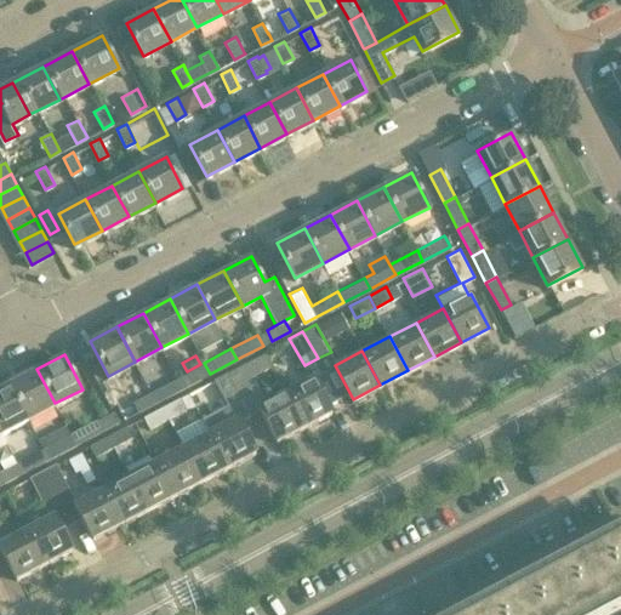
[(210,374),(204,363),(200,364),(187,371),(177,376),(183,387),(210,374)]
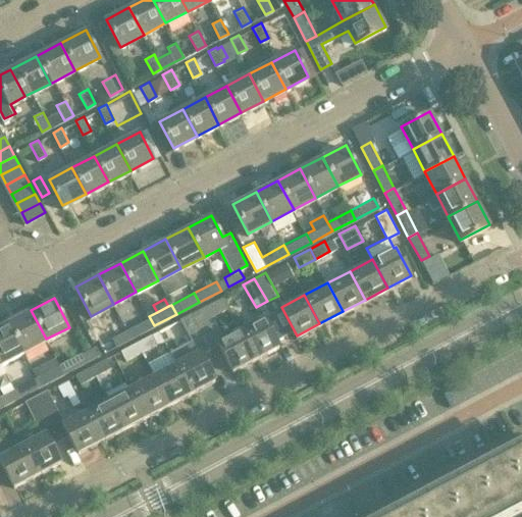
[(203,334),(214,329),(202,306),(191,312),(203,334)]
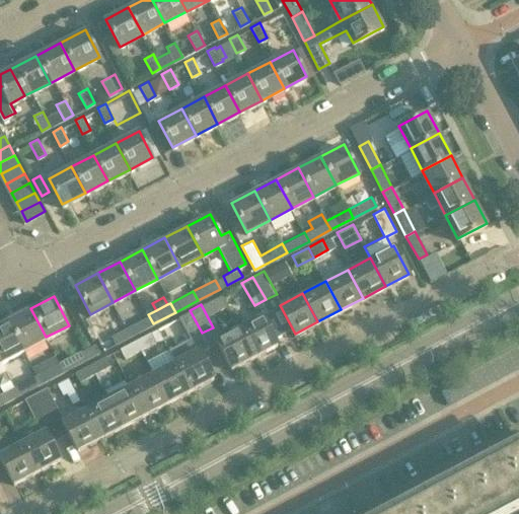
[(46,337),(30,308),(8,320),(23,349),(46,337)]
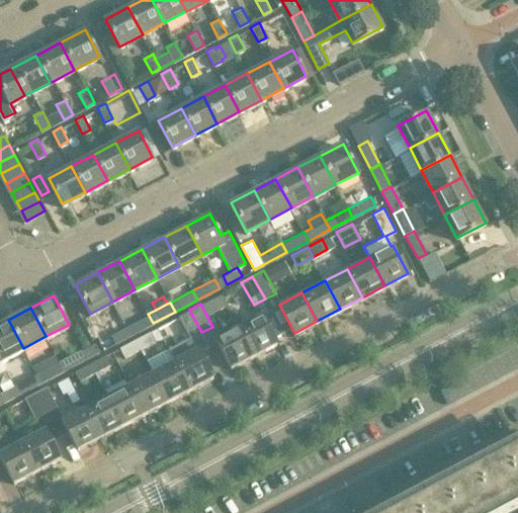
[(190,338),(201,332),(189,310),(178,316),(190,338)]
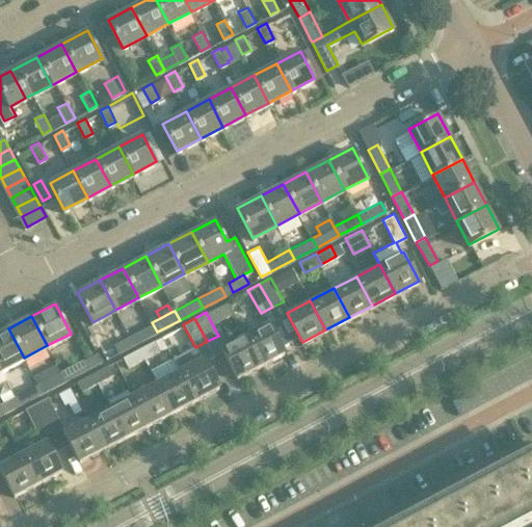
[(152,322),(129,335),(134,344),(157,332),(152,322)]
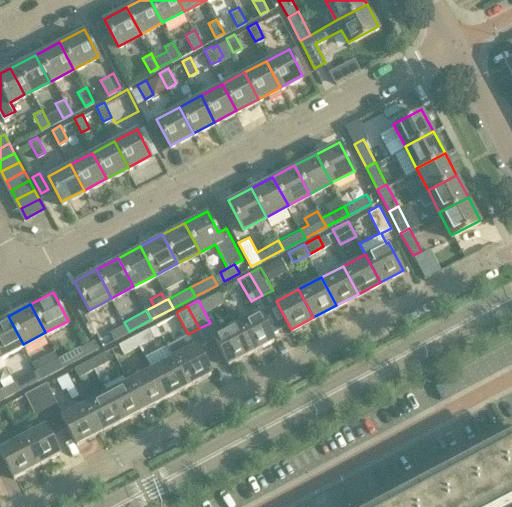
[(258,310),(235,322),(250,350),(273,338),(258,310)]
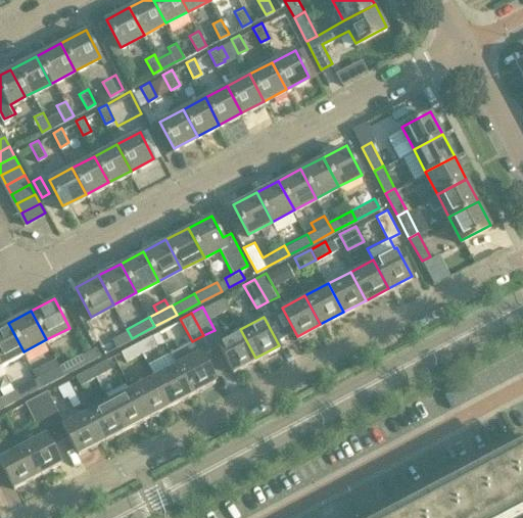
[(24,351),(8,323),(0,326),(0,360),(1,363),(24,351)]
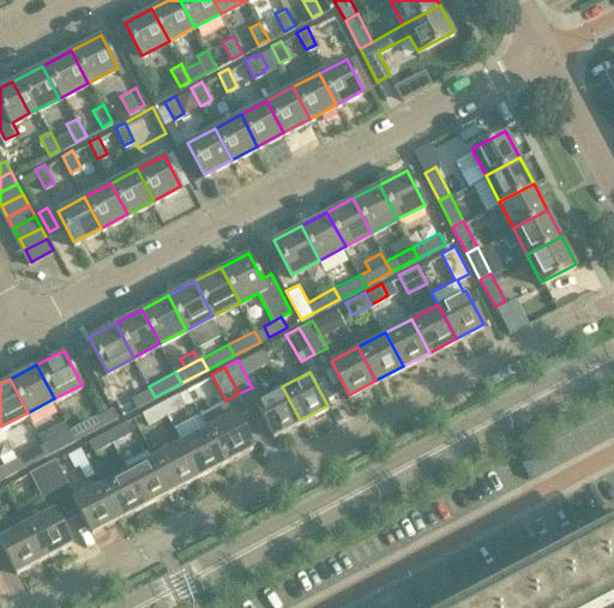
[(155,397),(149,386),(121,401),(127,411),(155,397)]
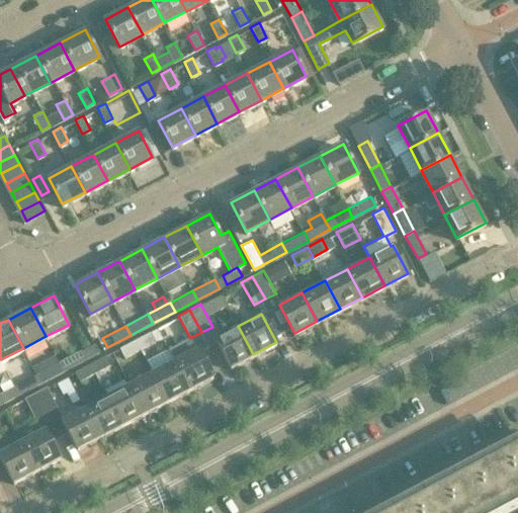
[(253,354),(238,326),(216,338),(231,366),(253,354)]
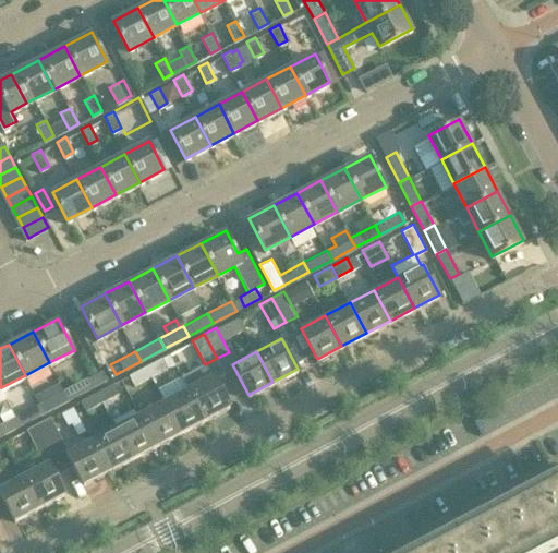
[(162,356),(146,364),(152,375),(168,367),(162,356)]
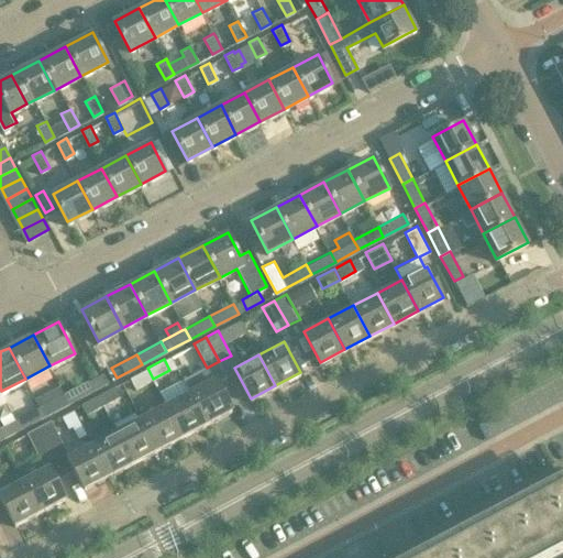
[(207,368),(184,380),(189,392),(207,423),(231,409),(217,381),(227,376),(219,361),(207,368)]
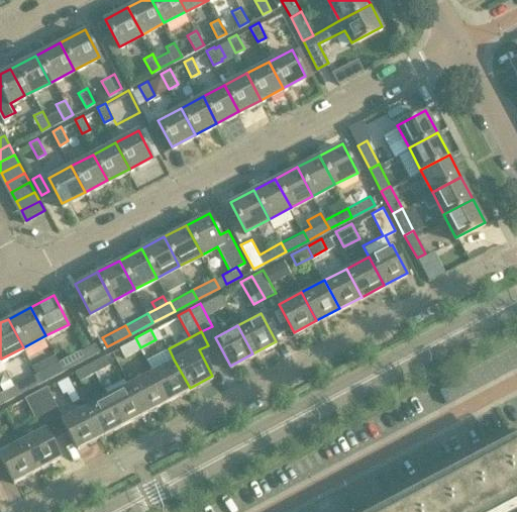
[(140,347),(135,337),(119,345),(124,355),(140,347)]
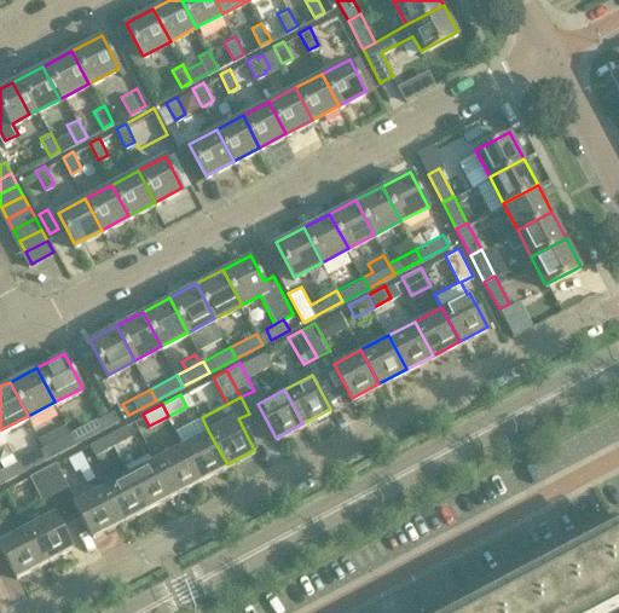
[(98,416),(104,427),(120,418),(114,409),(98,416)]
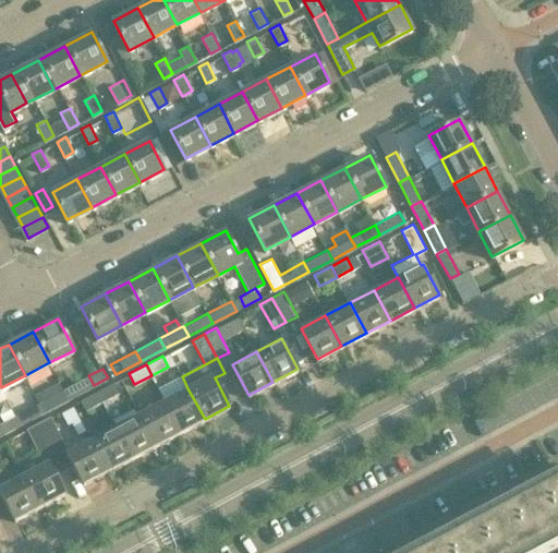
[(88,375),(63,389),(69,399),(94,385),(88,375)]
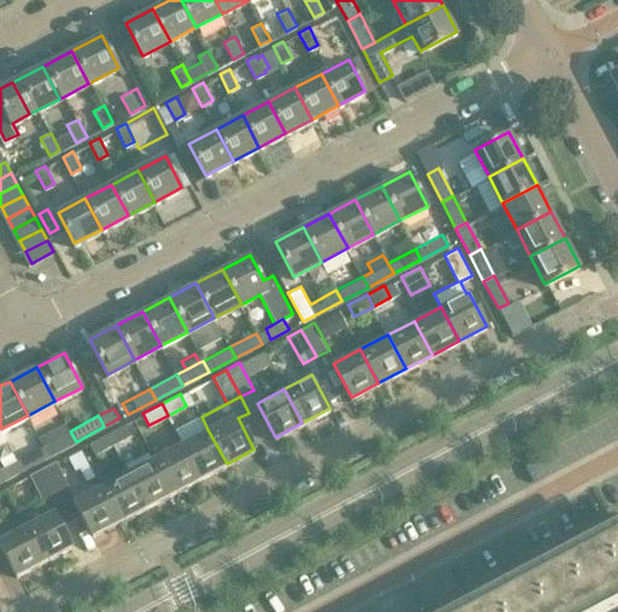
[(76,442),(70,431),(65,421),(38,436),(42,446),(44,444),(50,455),(76,442)]
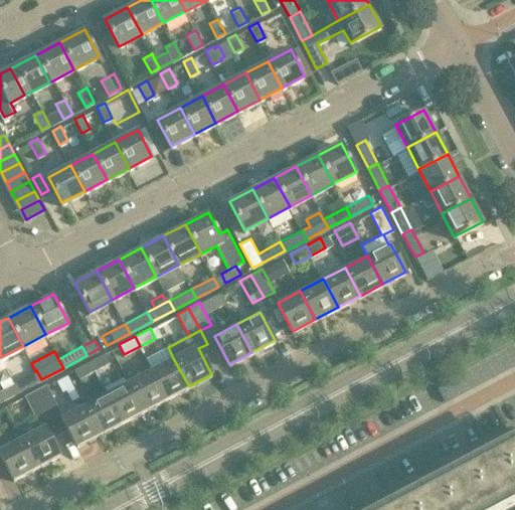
[(105,352),(90,360),(95,369),(110,361),(105,352)]
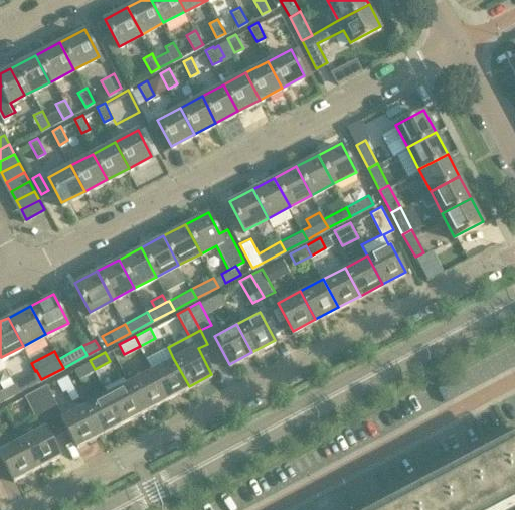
[(173,358),(152,369),(167,398),(189,386),(173,358)]
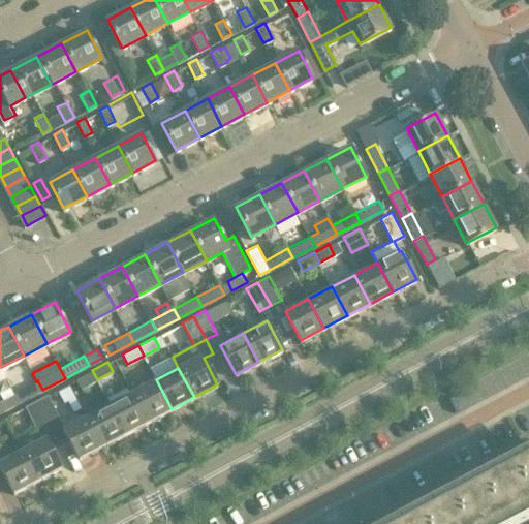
[(97,379),(92,370),(75,378),(82,388),(97,379)]
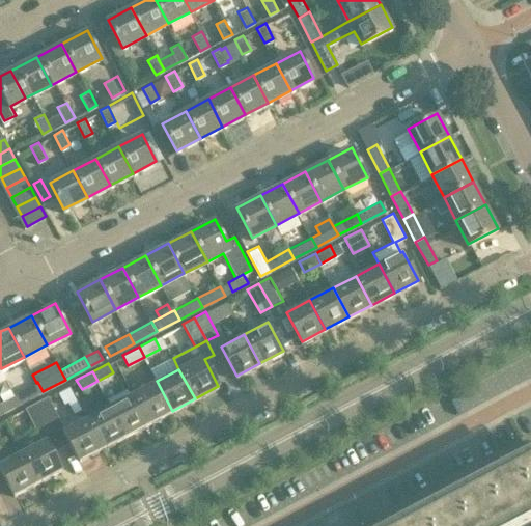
[(157,381),(133,393),(148,423),(172,411),(157,381)]
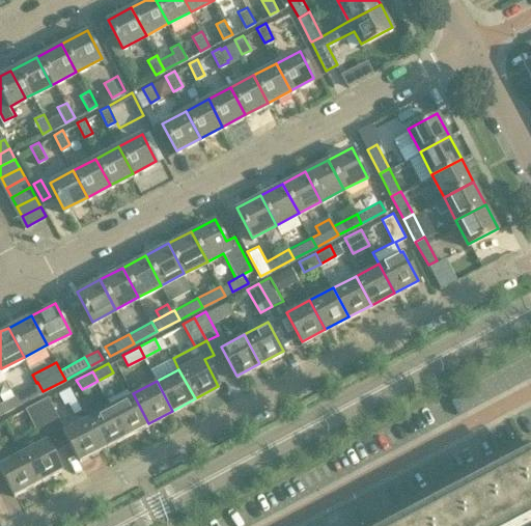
[(37,382),(36,383),(15,394),(20,403),(43,391),(37,382)]
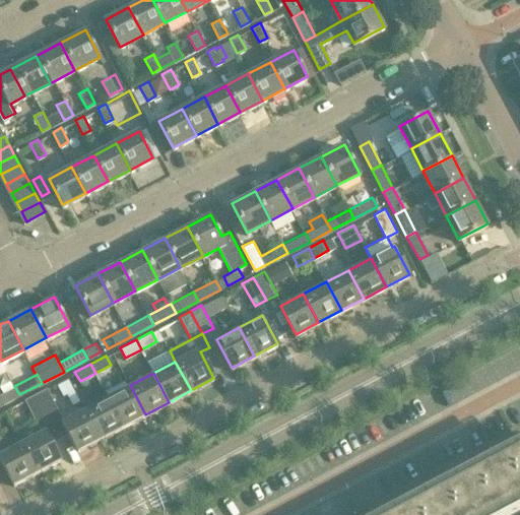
[(68,377),(57,383),(63,393),(67,391),(73,388),(68,377)]
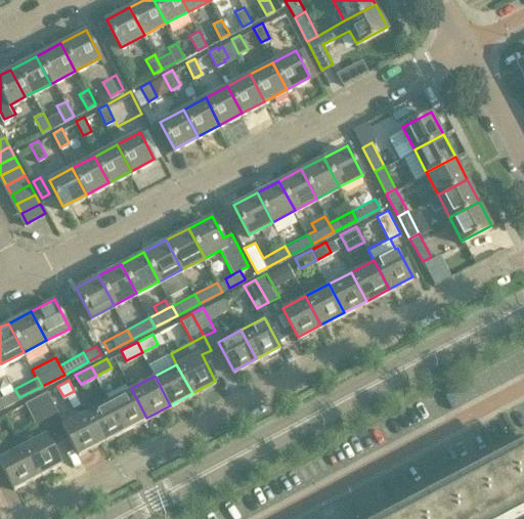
[(131,388),(108,400),(124,430),(146,418),(131,388)]
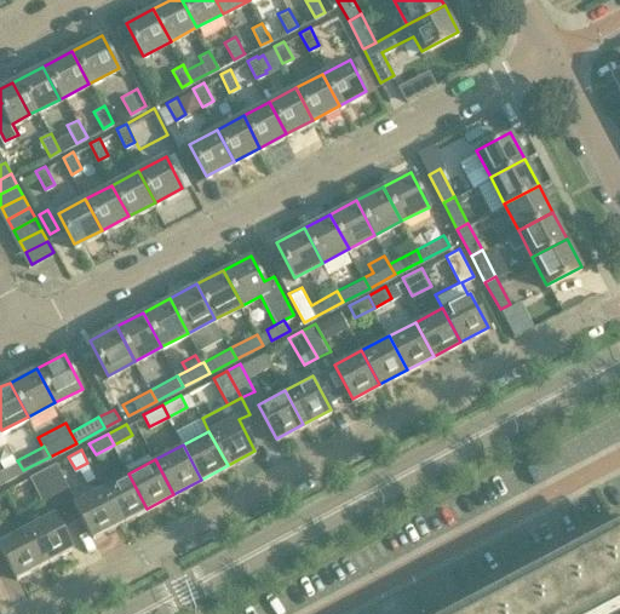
[(0,482),(23,470),(17,460),(1,469),(0,464),(0,482)]
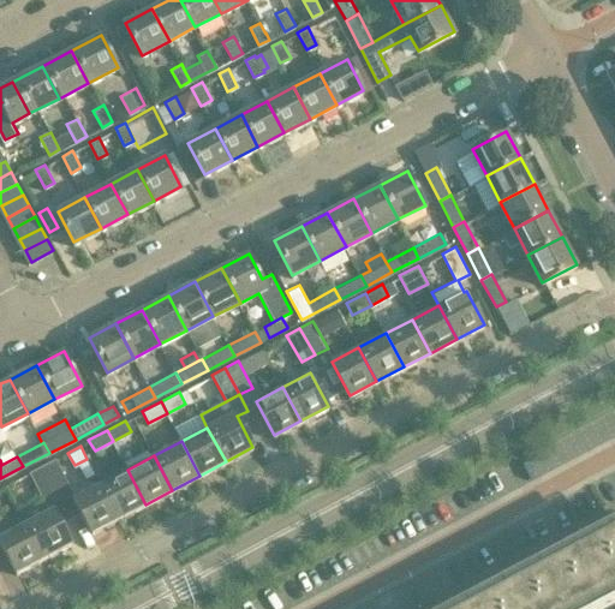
[(42,464),(57,491),(70,484),(55,457),(42,464)]
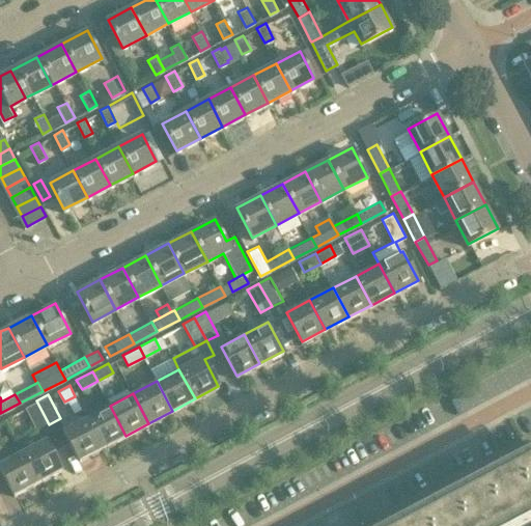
[(49,424),(36,400),(25,407),(37,430),(49,424)]
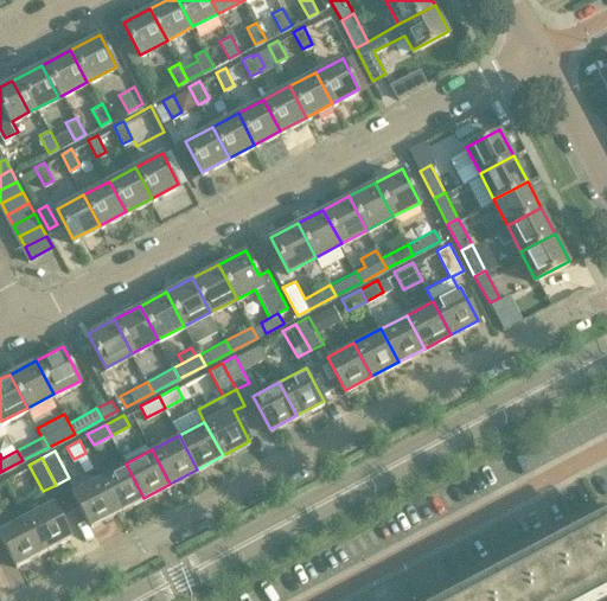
[(144,498),(126,464),(98,478),(117,511),(144,498)]
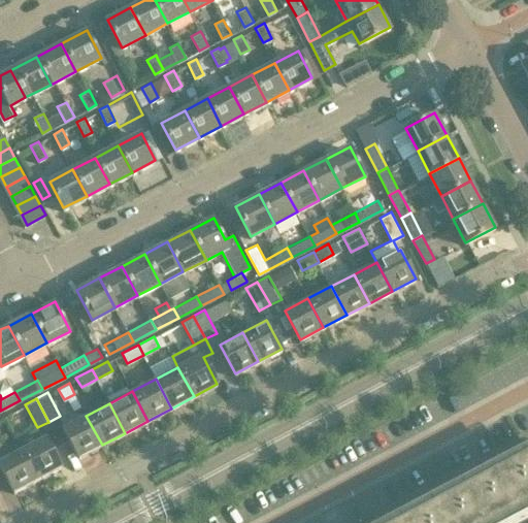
[(102,445),(86,416),(64,427),(79,457),(102,445)]
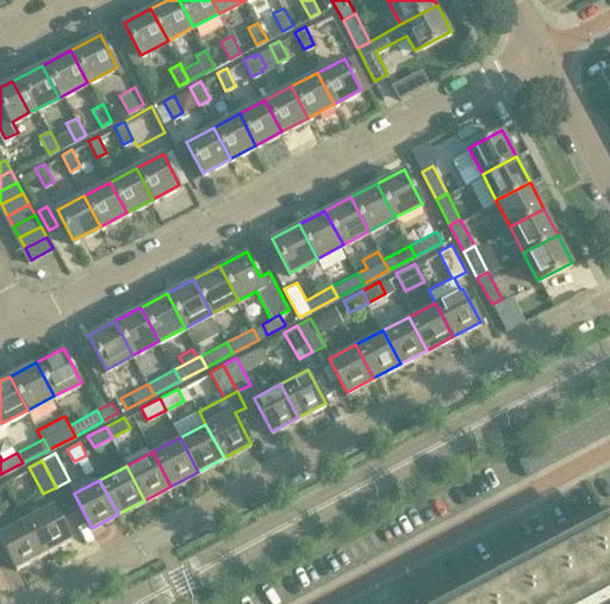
[(53,505),(26,520),(44,553),(70,539),(53,505)]
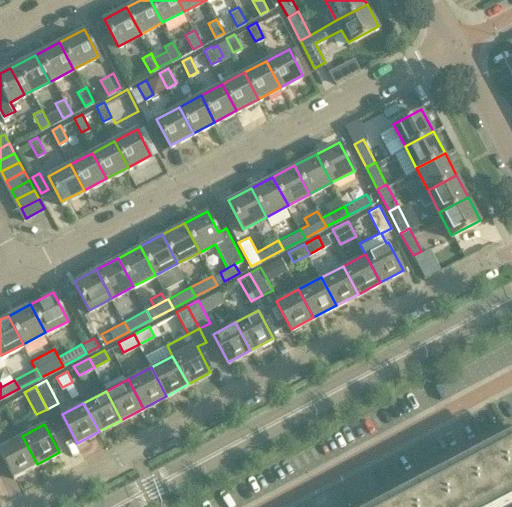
[(37,464),(22,436),(0,447),(0,450),(14,476),(37,464)]
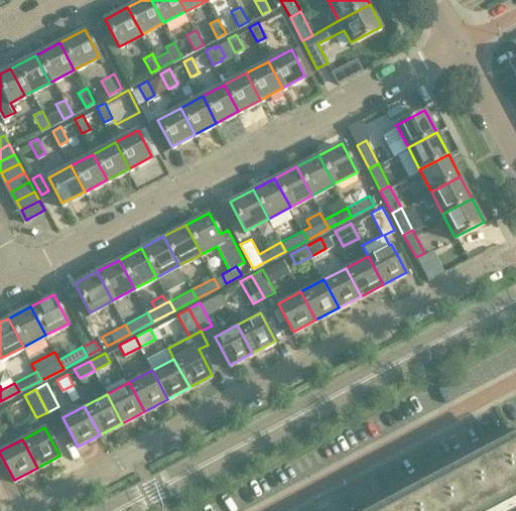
[(485,510),(515,495),(515,440),(382,510),(485,510)]
